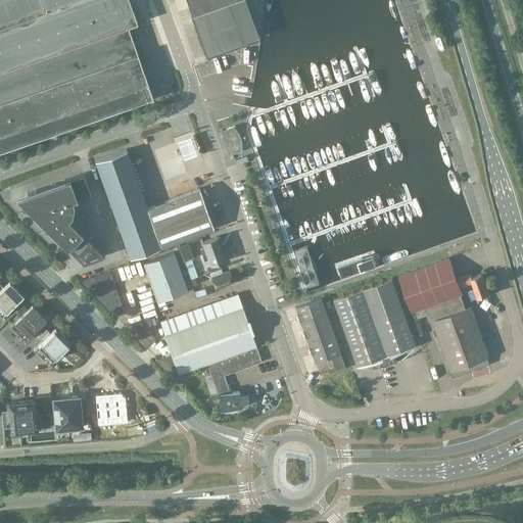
[(129,0),(0,0),(0,67),(127,24),(127,25),(137,21),(129,0)]
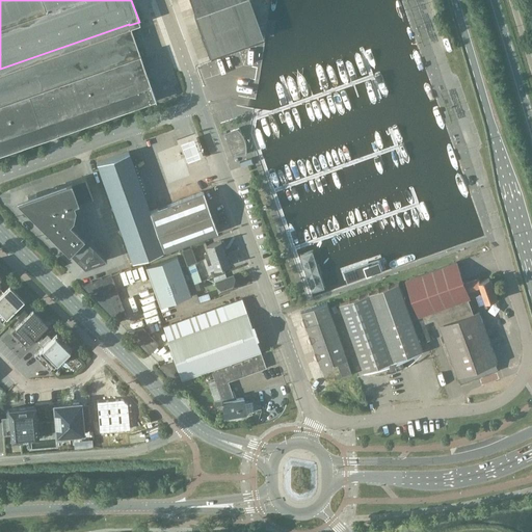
[(189,0),(194,14),(209,55),(262,35),(262,34),(249,0),(189,0)]
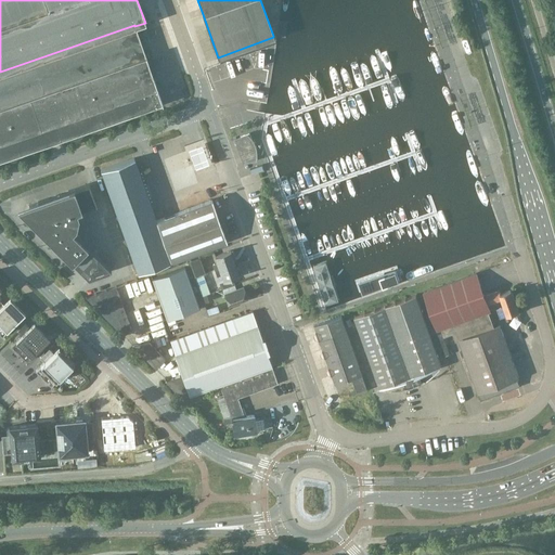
[(0,159),(162,104),(134,26),(134,25),(0,72),(0,159)]
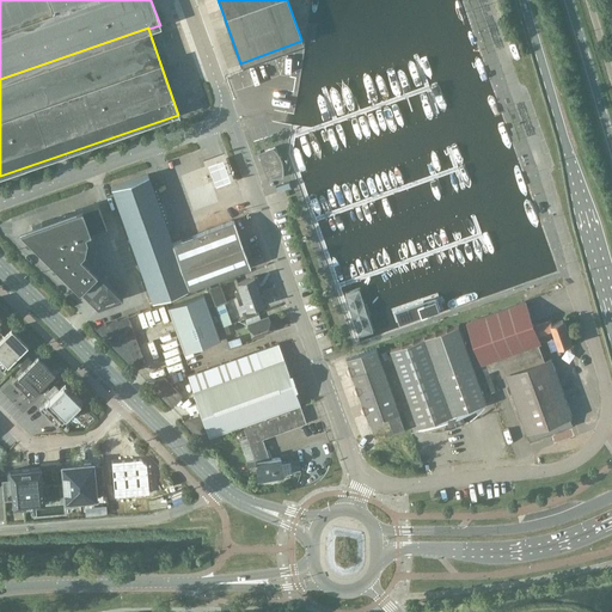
[(269,178),(282,173),(281,160),(273,147),(259,152),(269,178)]
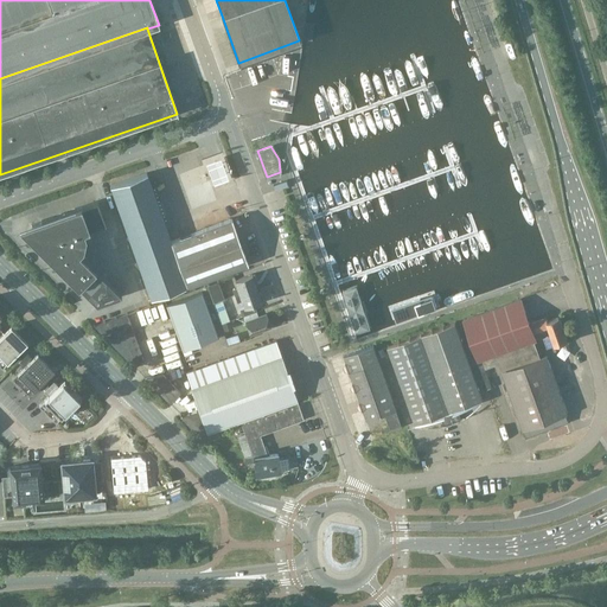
[(134,253),(170,240),(146,172),(110,185),(134,253)]
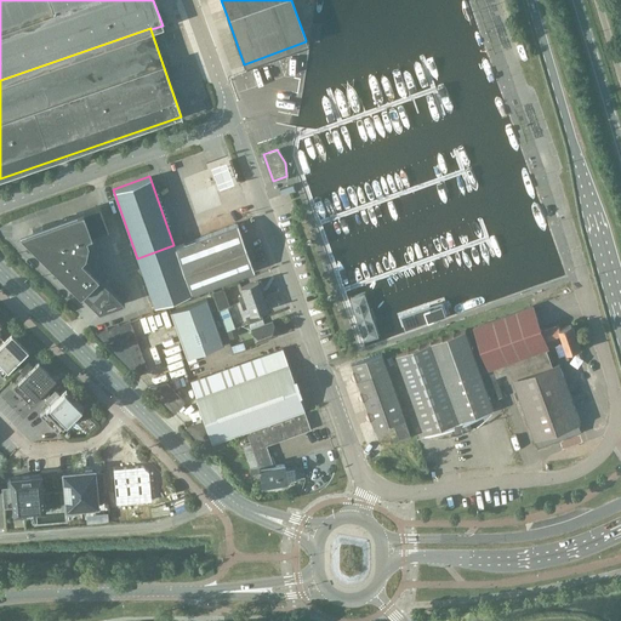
[(108,228),(101,204),(18,233),(98,311),(125,302),(80,258),(85,255),(87,241),(85,235),(108,228)]
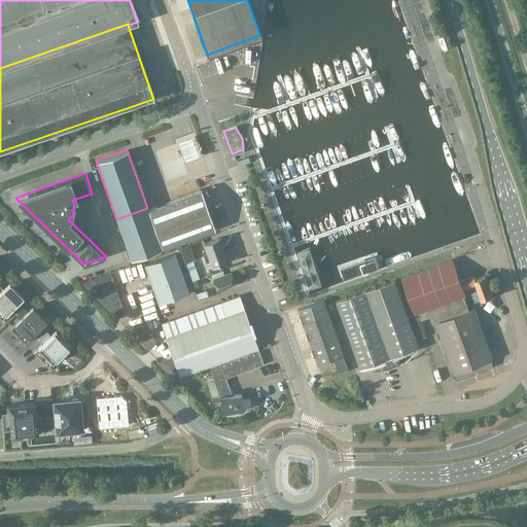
[(201,189),(147,208),(116,219),(131,258),(215,229),(201,189)]
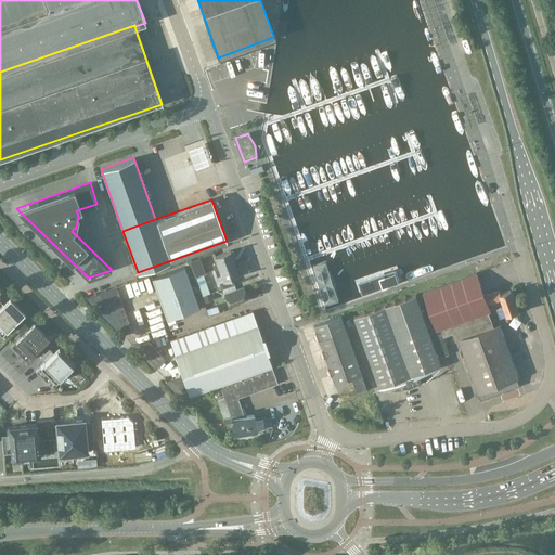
[(216,262),(211,263),(214,270),(234,262),(232,258),(234,258),(231,249),(223,253),(221,247),(213,252),(214,256),(216,262)]
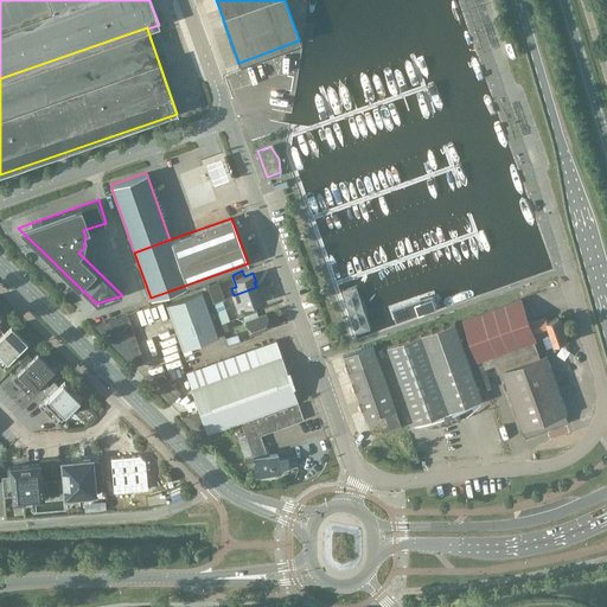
[(362,279),(339,287),(357,339),(379,331),(362,279)]
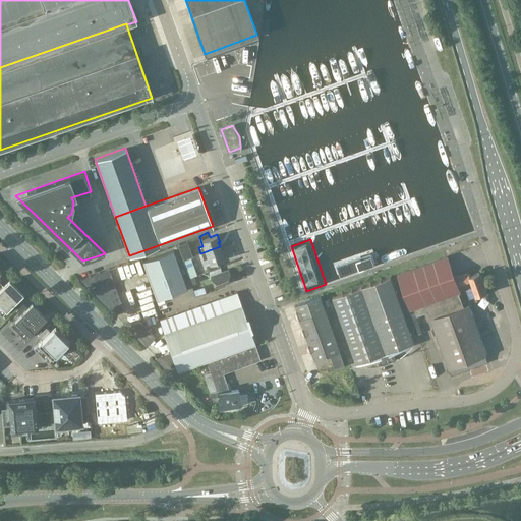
[(220,246),(200,253),(203,258),(207,257),(209,264),(207,265),(209,270),(220,266),(218,261),(226,258),(223,250),(221,250),(220,246)]
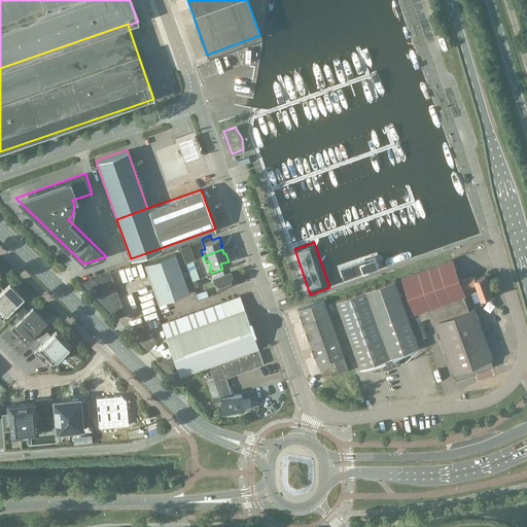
[(371,250),(331,265),(339,284),(378,270),(371,250)]
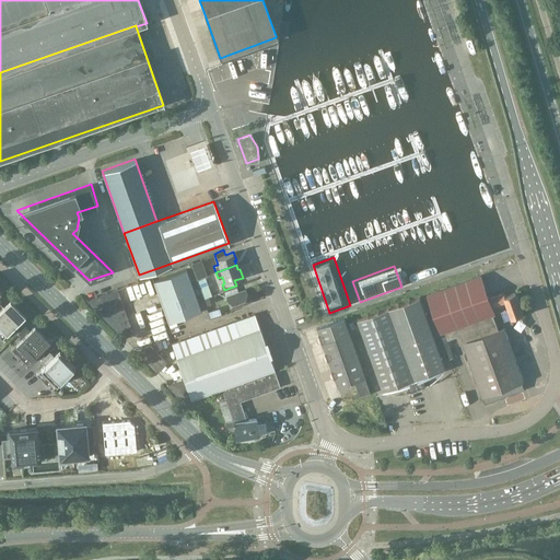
[(186,269),(152,281),(167,323),(201,311),(186,269)]
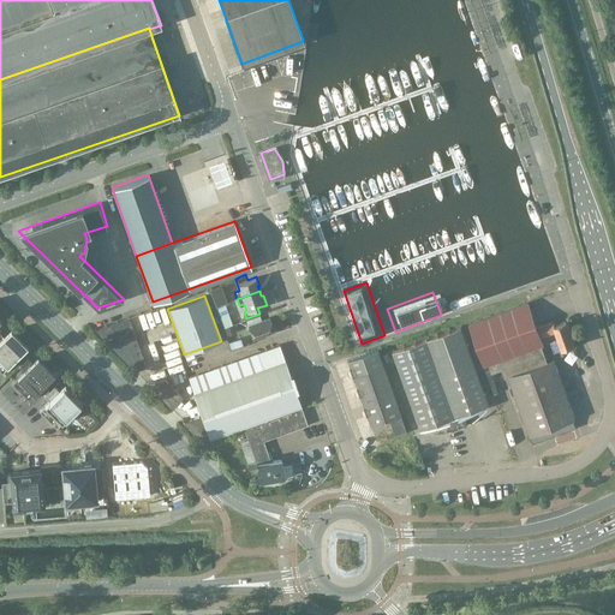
[(213,299),(215,306),(222,304),(220,297),(213,299)]
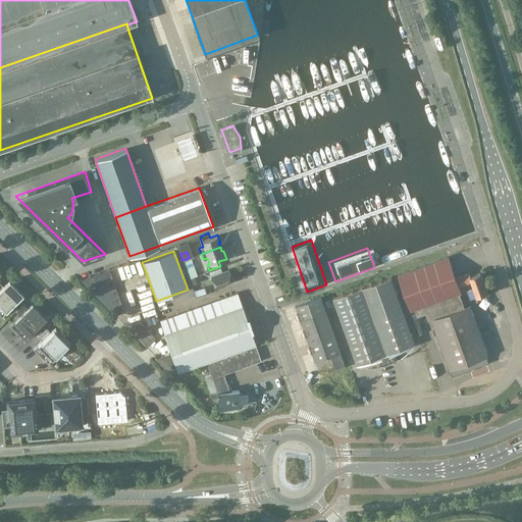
[(448,257),(399,274),(412,311),(414,310),(415,313),(417,317),(425,314),(428,321),(431,320),(452,376),(487,363),(485,356),(487,355),(470,306),(464,308),(459,294),(461,293),(458,286),(455,278),(455,276),(448,257)]
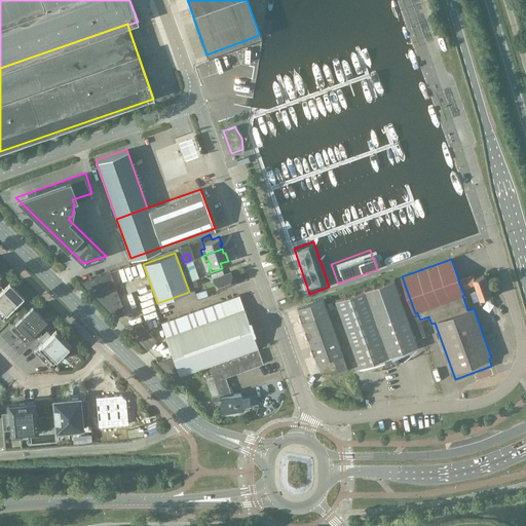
[(190,260),(184,262),(186,269),(192,266),(190,260)]
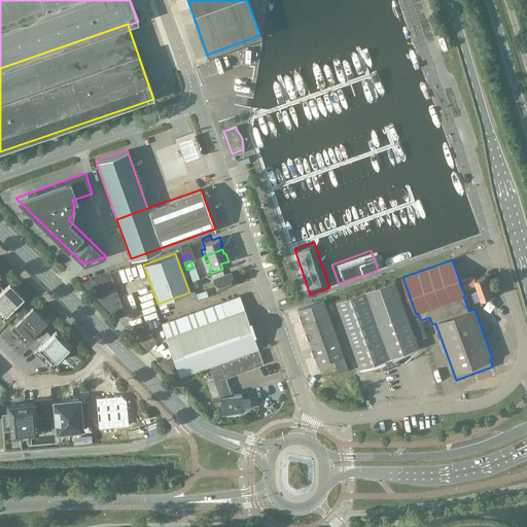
[(222,269),(211,273),(213,278),(217,290),(235,284),(231,272),(224,275),(222,269)]
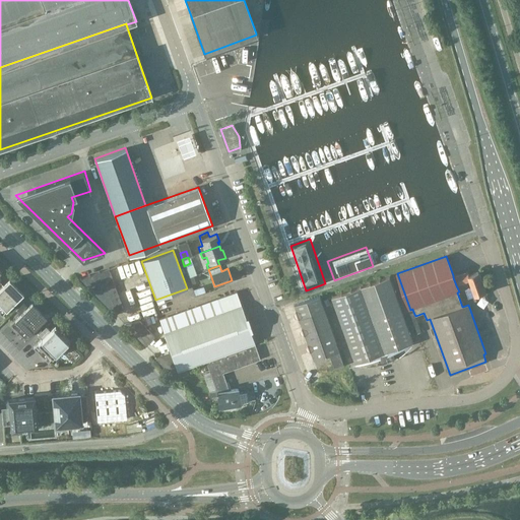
[(79,278),(115,315),(122,308),(109,269),(80,278),(79,278)]
